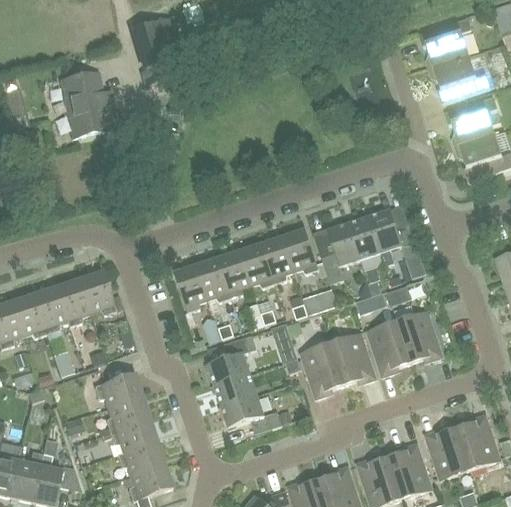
[(428,68),(468,55),(461,33),(471,30),(467,17),(418,33),(423,46),(426,45),(428,53),(425,59),(428,68)]
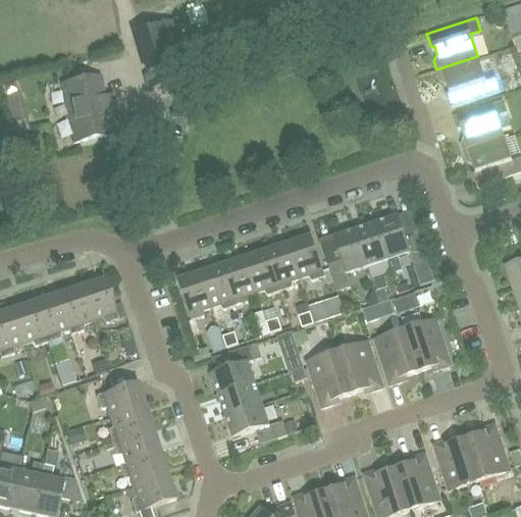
[(200,48),(221,43),(215,23),(195,29),(200,48)]
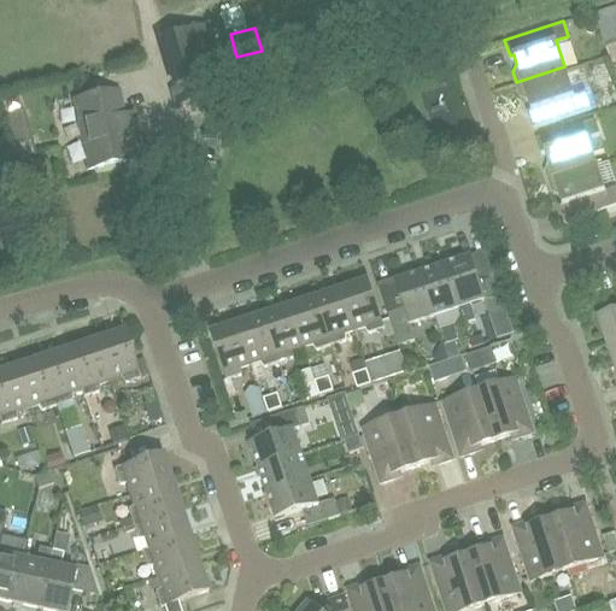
[(564,66),(516,82),(520,93),(527,98),(531,107),(527,109),(532,124),(591,105),(586,89),(574,93),(564,66)]
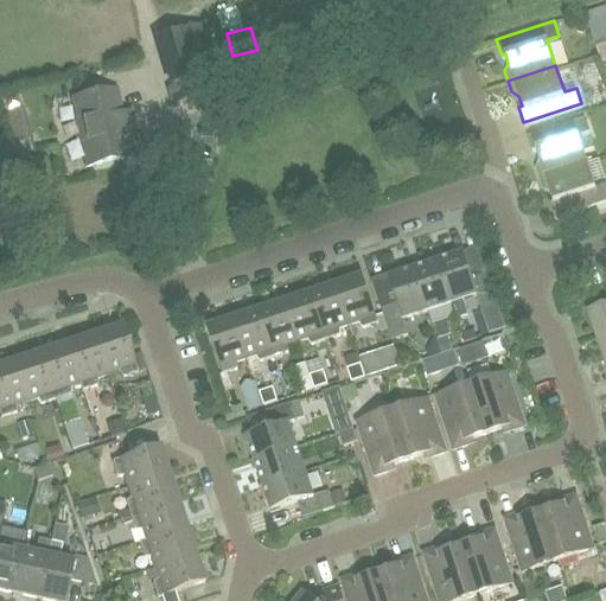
[(206,71),(165,83),(171,102),(211,90),(206,71)]
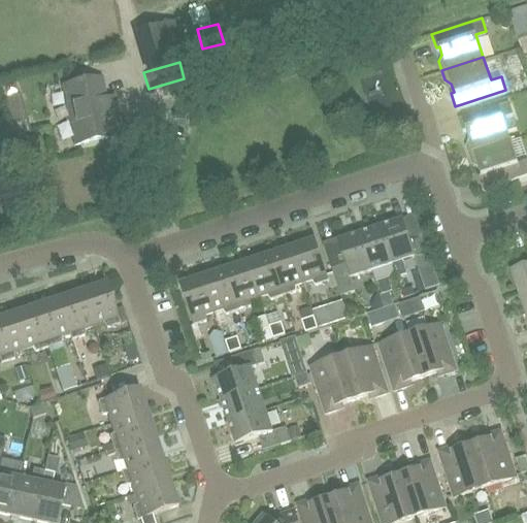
[(105,93),(101,72),(61,80),(74,141),(121,132),(116,104),(113,92),(105,93)]
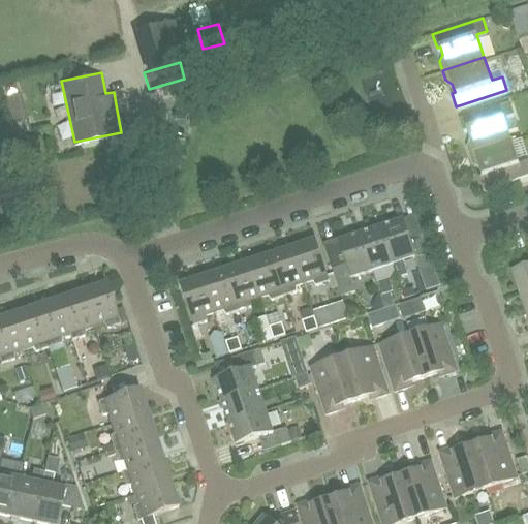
[(469,152),(510,139),(503,116),(514,112),(509,99),(459,116),(463,128),(466,127),(469,136),(466,143),(469,152)]
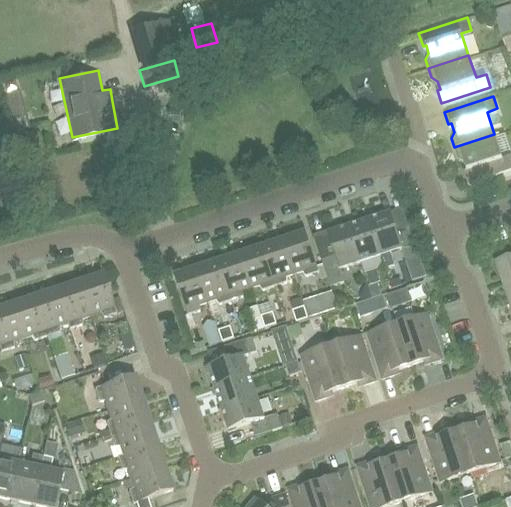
[(494,134),(454,147),(457,156),(463,159),(466,167),(463,168),(467,181),(510,166),(510,152),(502,156),(494,134)]
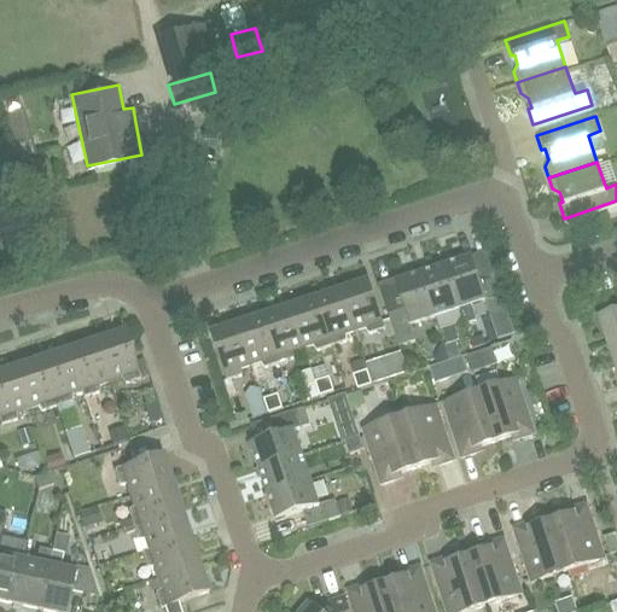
[(444,261),(459,304),(465,320),(476,316),(471,301),(484,296),(489,312),(506,307),(494,269),(477,274),(471,252),(444,261)]
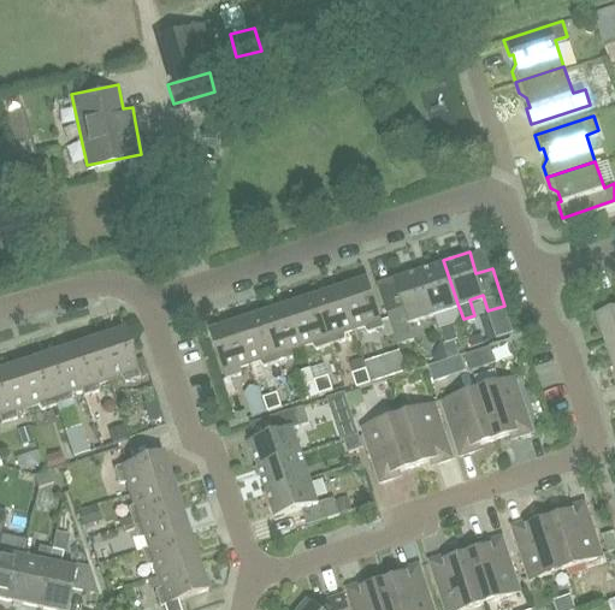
[(433,312),(457,303),(443,260),(419,268),(433,312)]
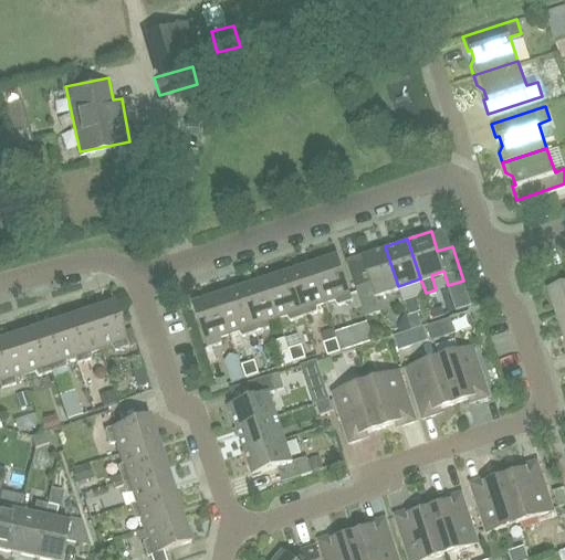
[(375,294),(398,286),(385,246),(362,254),(368,274),(354,278),(365,312),(379,307),(375,294)]
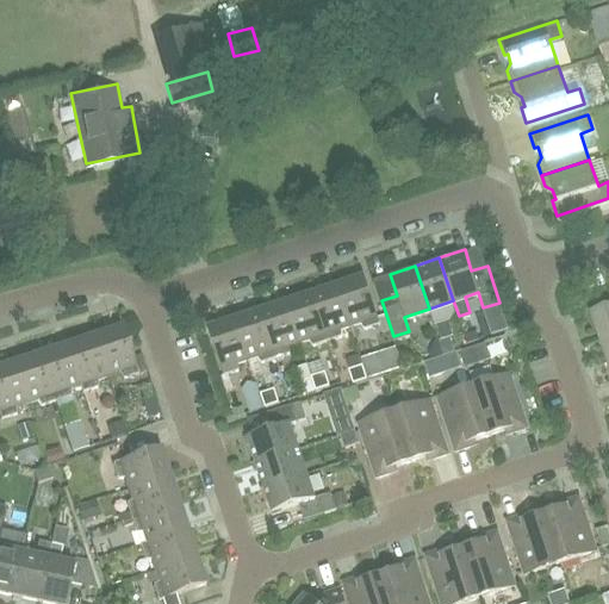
[(337,281),(350,322),(360,319),(364,325),(379,319),(378,313),(377,313),(364,273),(337,281)]
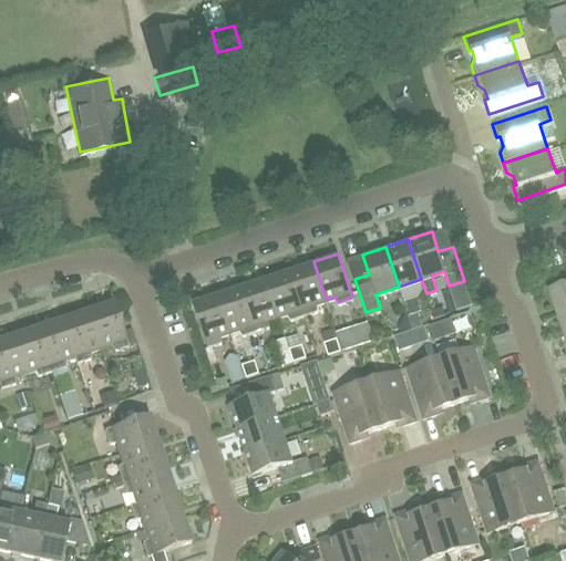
[(317,302),(326,299),(314,261),(289,269),(304,313),(317,309),(317,302)]
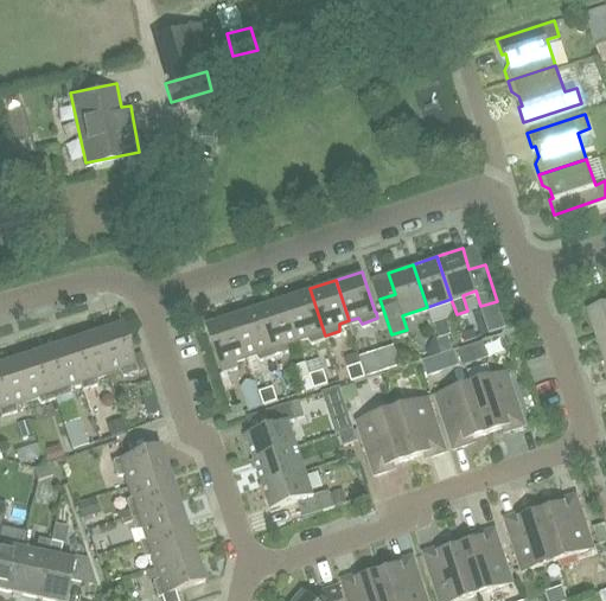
[(311,340),(325,336),(310,288),(284,296),(298,338),(307,334),(311,340)]
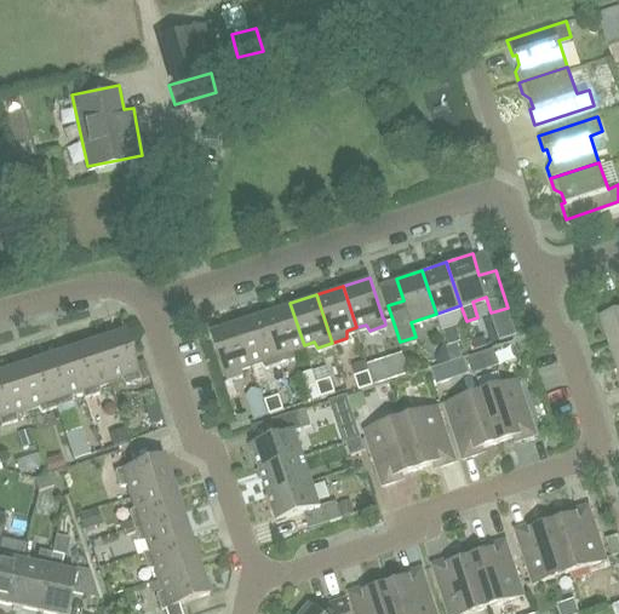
[(294,348),(304,345),(290,303),(264,311),(280,360),(294,355),(294,348)]
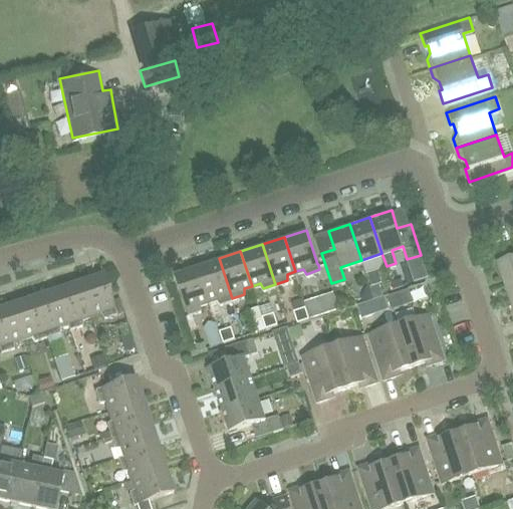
[(504,281),(512,277),(512,254),(497,260),(504,281)]
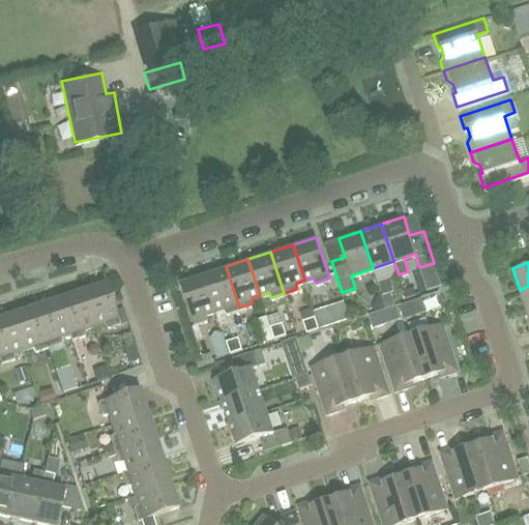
[(227,312),(239,308),(226,266),(203,273),(214,310),(224,307),(227,312)]
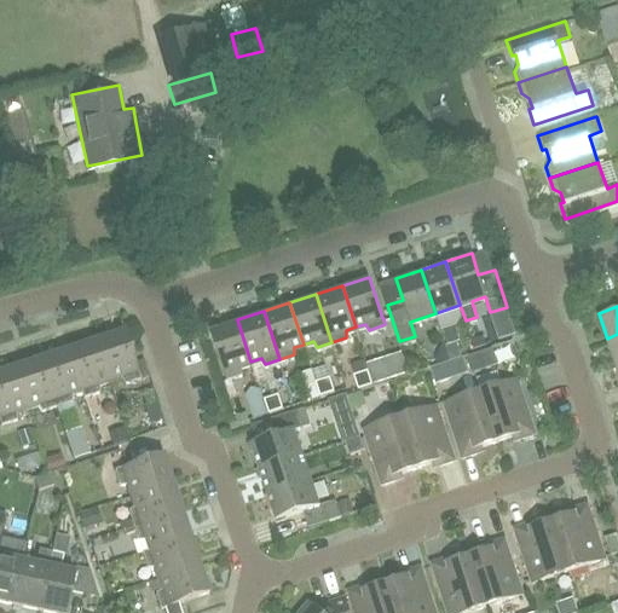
[(241,365),(250,362),(237,319),(211,329),(224,370),(226,377),(242,371),(241,365)]
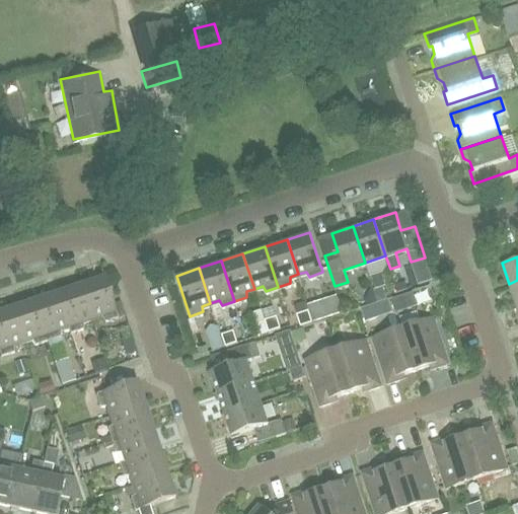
[(80,282),(91,316),(100,313),(103,318),(117,314),(115,308),(103,274),(80,282)]
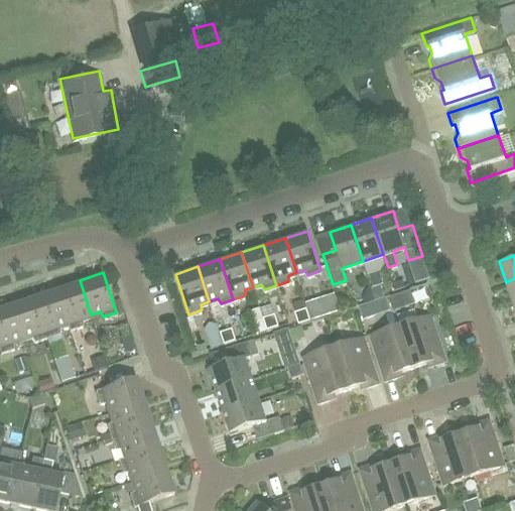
[(513,302),(514,301),(514,278),(506,282),(513,302)]
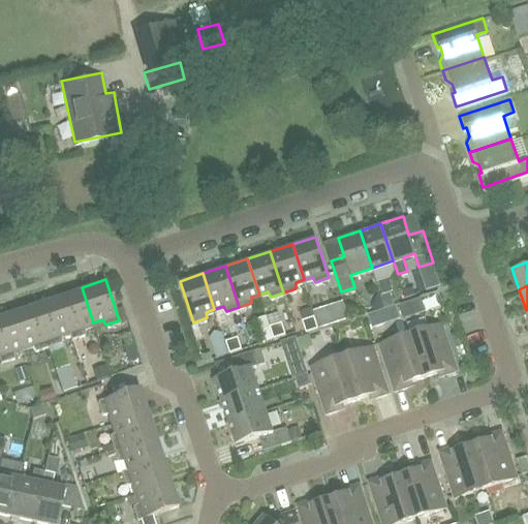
[(84,326),(93,322),(82,287),(58,295),(71,336),(84,332),(84,326)]
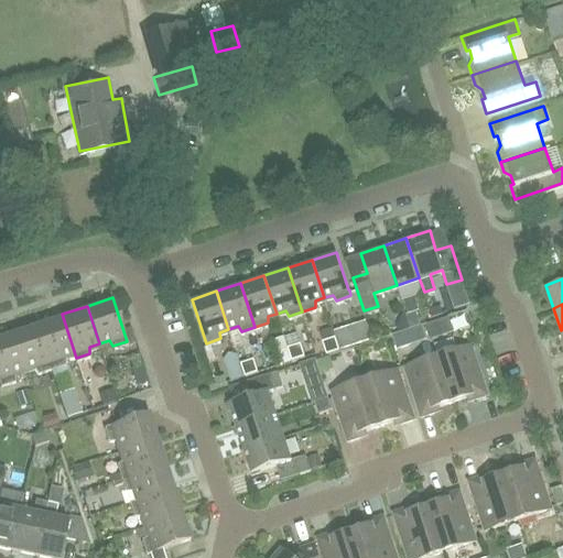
[(410,325),(420,321),(415,307),(405,312),(410,325)]
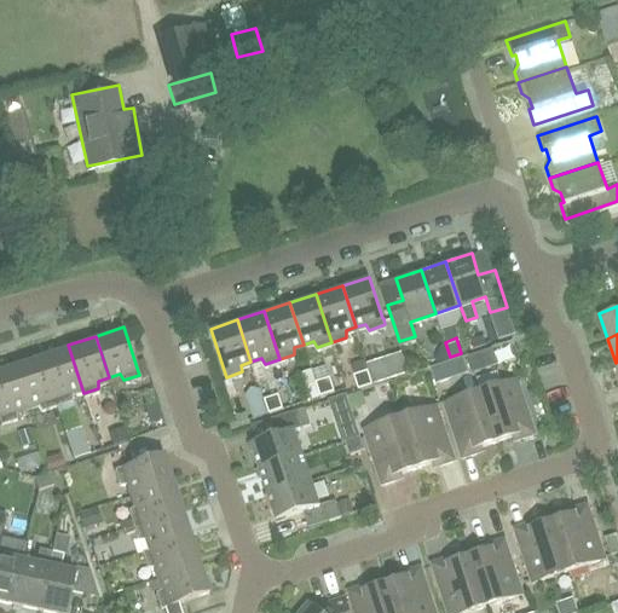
[(82,393),(84,393),(68,345),(40,354),(56,403),(71,398),(70,391),(80,387),(82,393)]
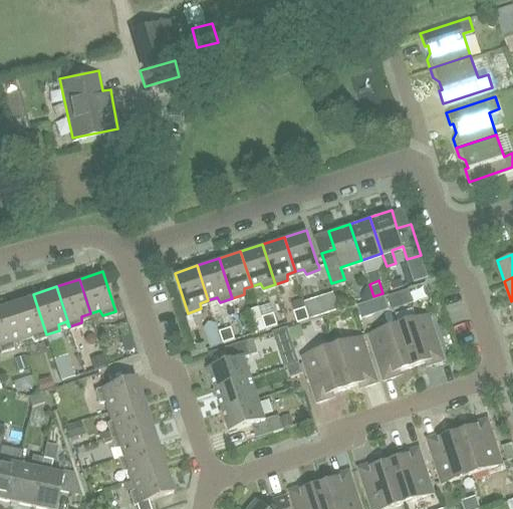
[(34,338),(46,334),(33,294),(10,302),(21,336),(31,333),(34,338)]
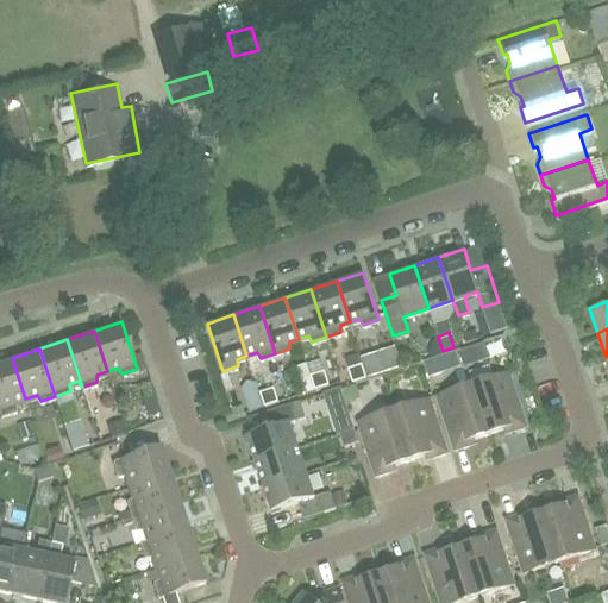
[(442,370),(436,353),(422,358),(427,374),(442,370)]
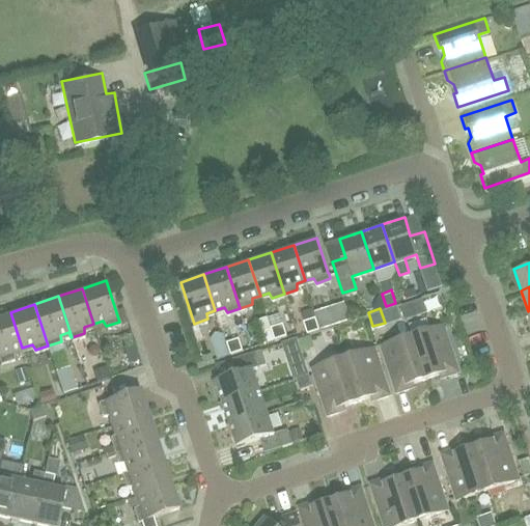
[(14,351),(22,348),(10,312),(0,315),(0,361),(14,357),(14,351)]
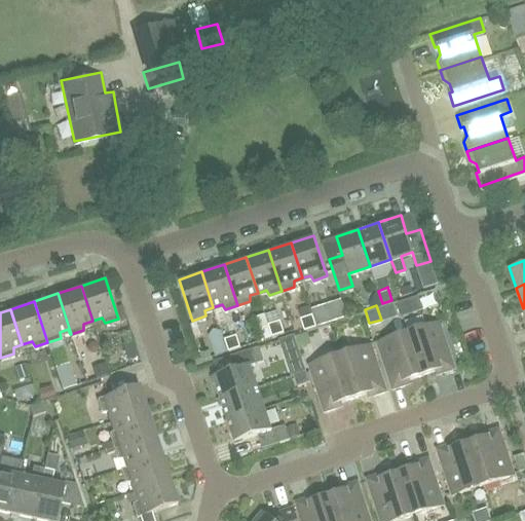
[(311,311),(300,315),(304,328),(315,324),(311,311)]
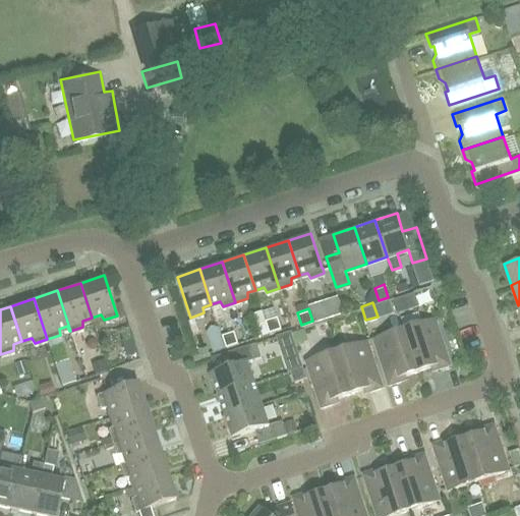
[(246,338),(269,331),(265,319),(253,323),(250,311),(239,314),(246,338)]
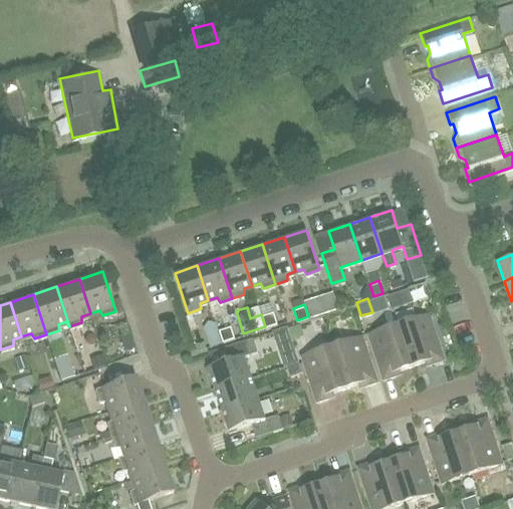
[(272,310),(261,314),(265,326),(276,322),(272,310)]
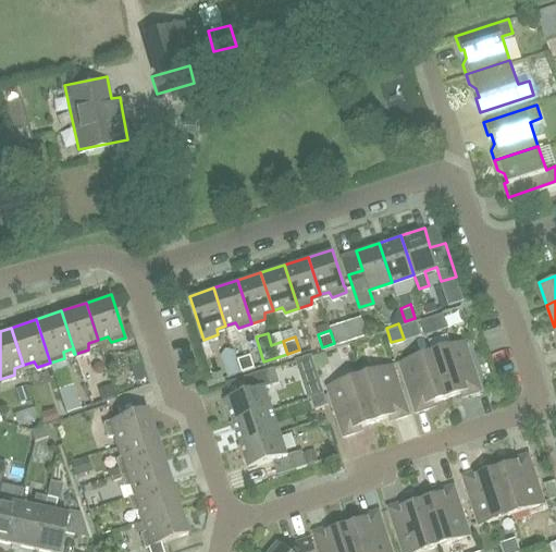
[(432,350),(446,394),(466,388),(468,392),(481,388),(465,339),(432,350)]
